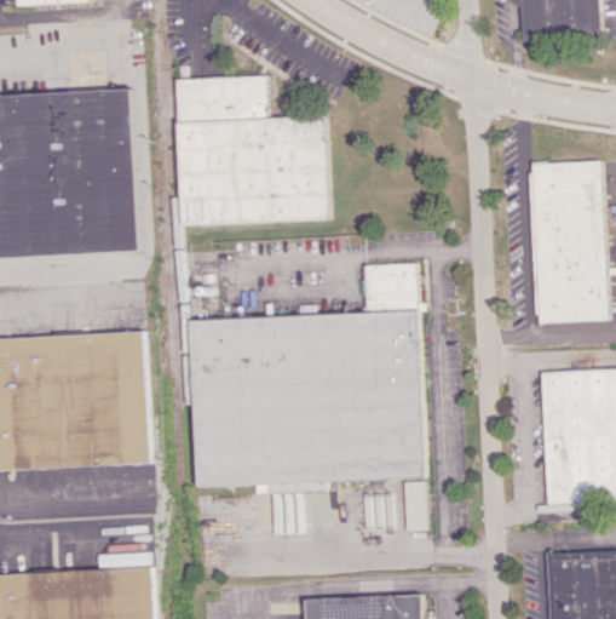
[(519,0),(522,39),(600,36),(599,0),(519,0)]
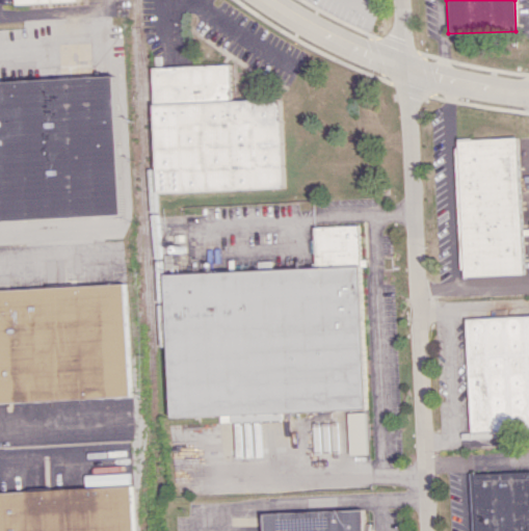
[(154,194),(278,189),(274,100),(225,102),(223,65),(149,69),(154,194)]
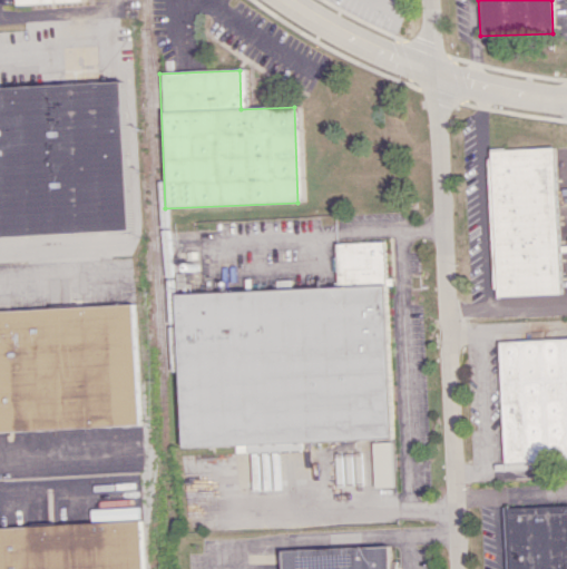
[(0,237),(126,233),(120,84),(0,88),(0,237)]
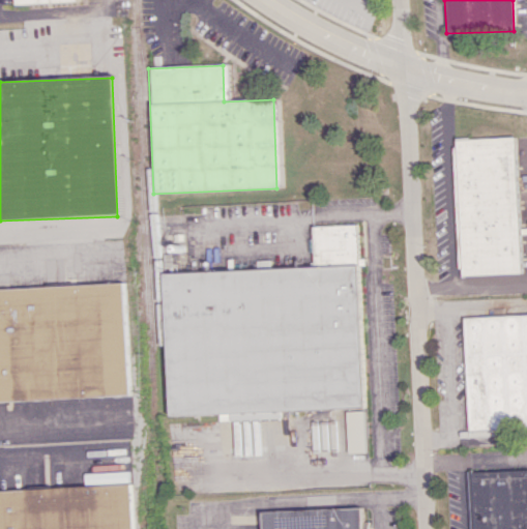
[(516,138),(452,140),(458,276),(521,274),(516,138)]
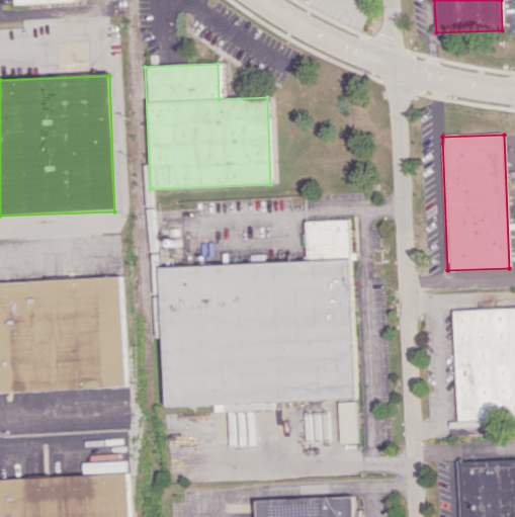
[(157,267),(162,407),(207,406),(208,413),(267,411),(267,403),(350,400),(344,221),(298,222),(301,262),(157,267)]
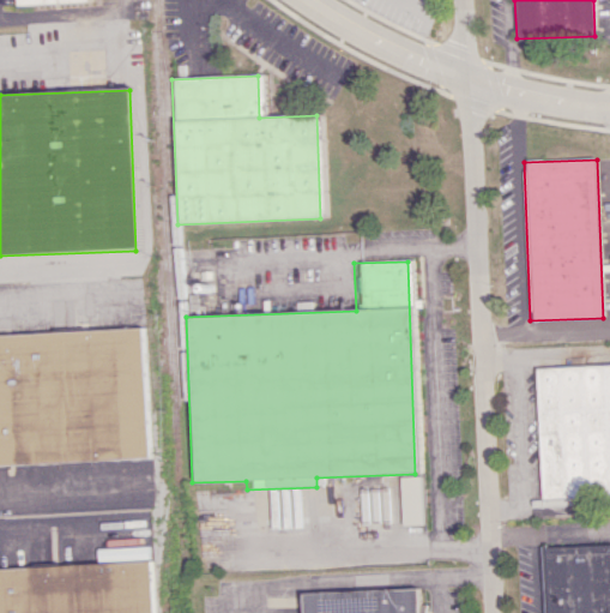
[(0,466),(146,460),(142,330),(0,335),(0,466)]
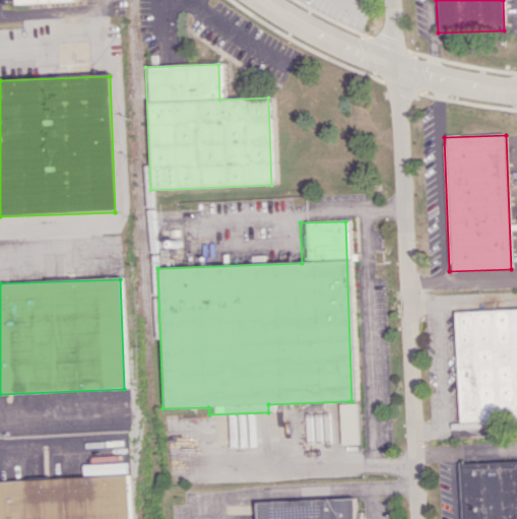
[(516,420),(516,310),(454,312),(458,425),(466,424),(467,430),(483,429),(483,422),(516,420)]
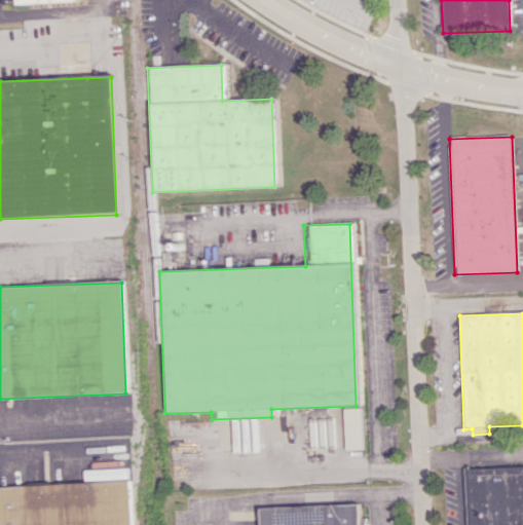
[(338,451),(357,450),(356,409),(336,409),(338,451)]
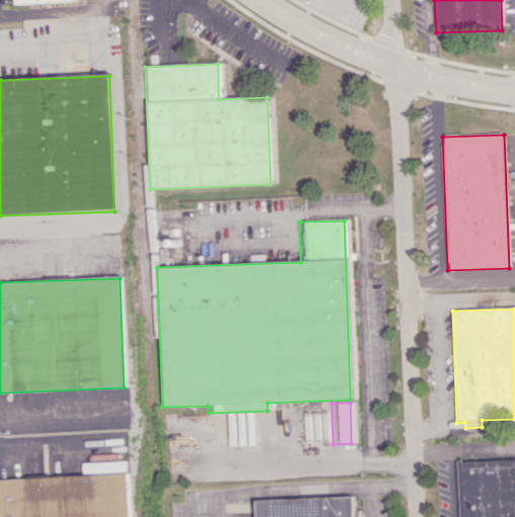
[(514,516),(514,459),(458,462),(460,516),(514,516)]
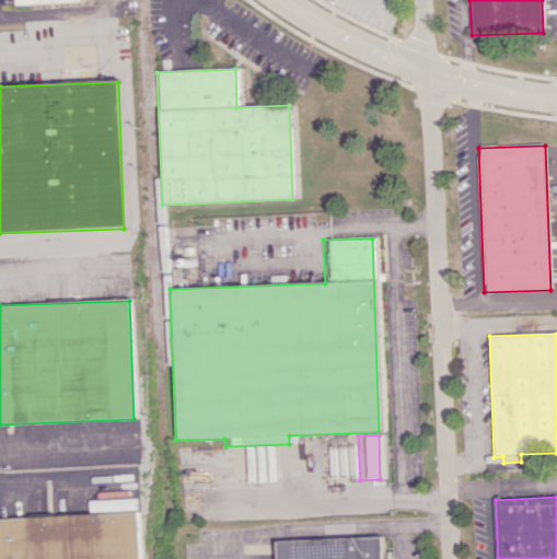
[(138,558),(137,513),(0,519),(0,558),(138,558)]
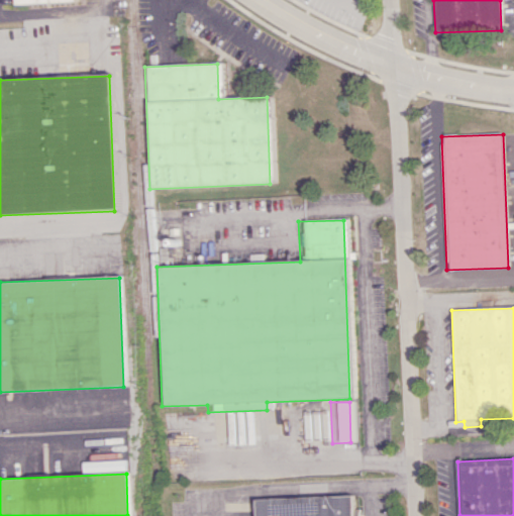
[(250,515),(250,500),(348,495),(349,510),(354,510),(354,515),(250,515)]
